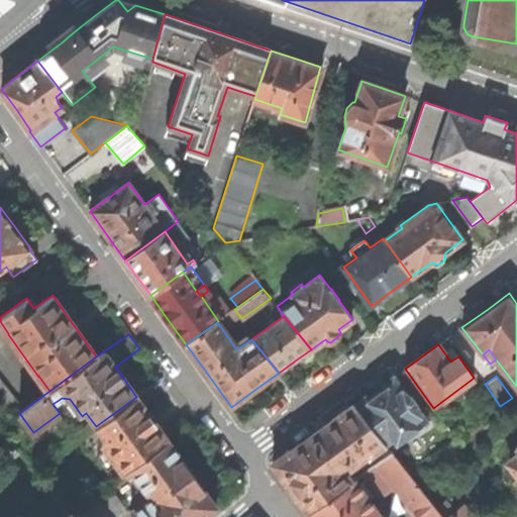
[(408,397),(393,377),(385,384),(387,388),(379,394),(369,401),(366,397),(354,405),(387,444),(399,435),(402,439),(424,422),(415,410),(418,408),(409,396),(408,397)]
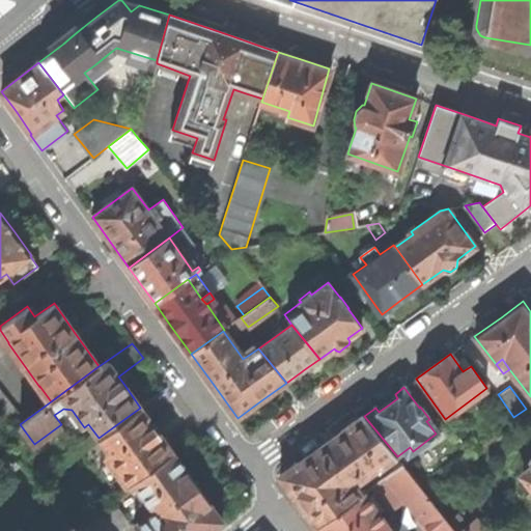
[(0,437),(1,438),(24,419),(0,389),(0,437)]
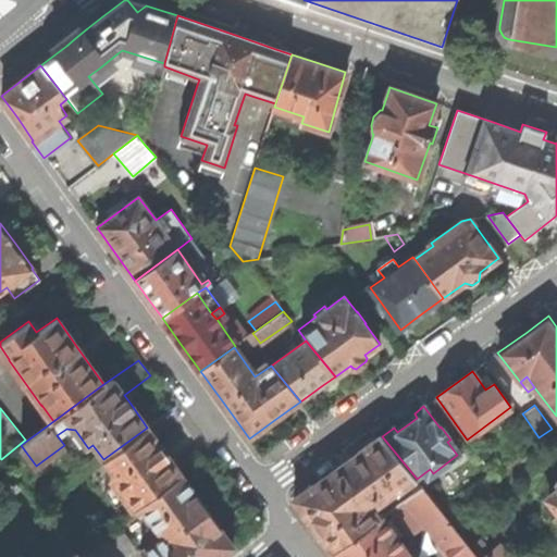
[(134,511),(138,508),(183,475),(163,449),(147,428),(103,459),(114,474),(110,478),(134,511)]
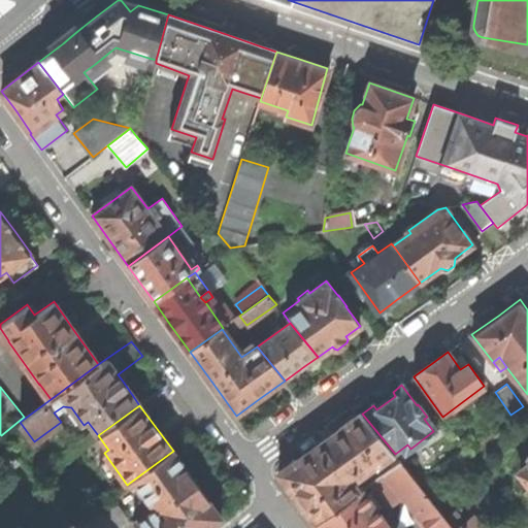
[(377,466),(395,454),(362,414),(307,453),(278,473),(315,524),(355,494),(345,480),(355,472),(359,479),(377,465),(377,466)]
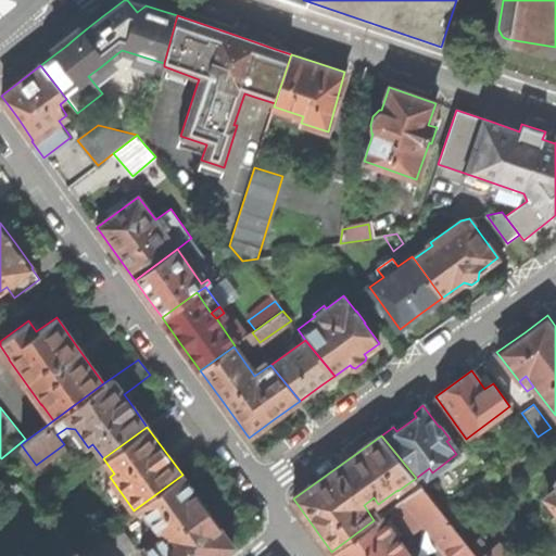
[(144,546),(140,550),(144,555),(218,555),(232,544),(206,508),(182,475),(138,507),(140,512),(144,508),(164,535),(147,550),(144,546)]
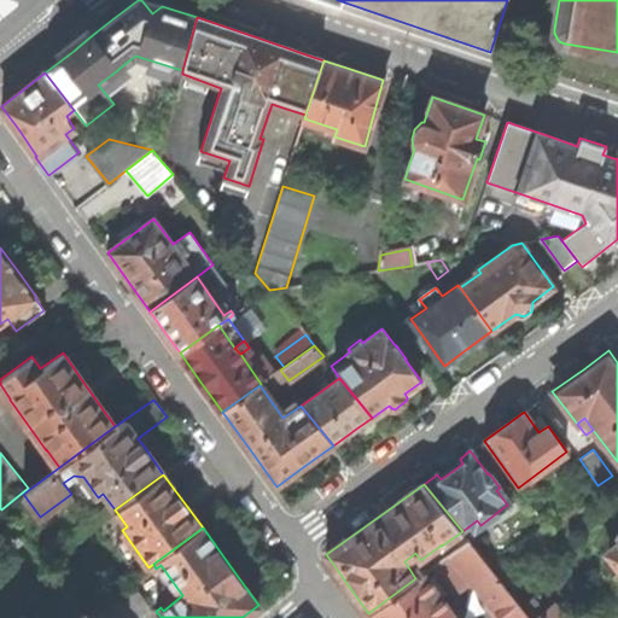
[(531,617),(470,541),(447,557),(467,582),(495,617),(531,617)]
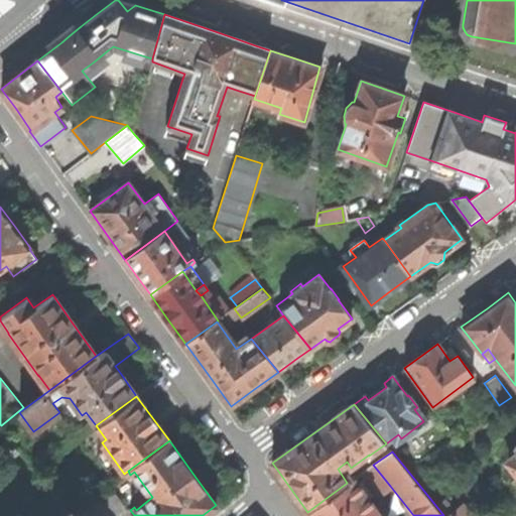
[(390,486),(373,465),(361,473),(377,495),(390,486)]
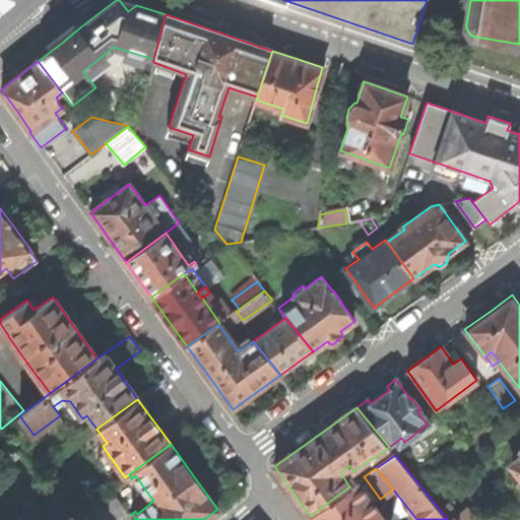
[(382,519),(355,482),(349,486),(310,516),(313,519),(382,519)]
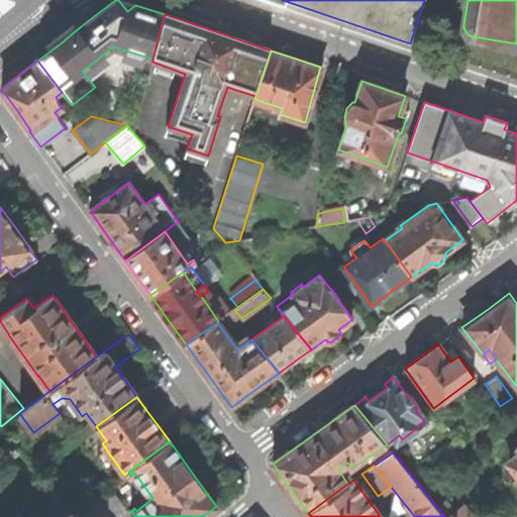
[(112,491),(77,516),(116,516),(126,510),(112,491)]
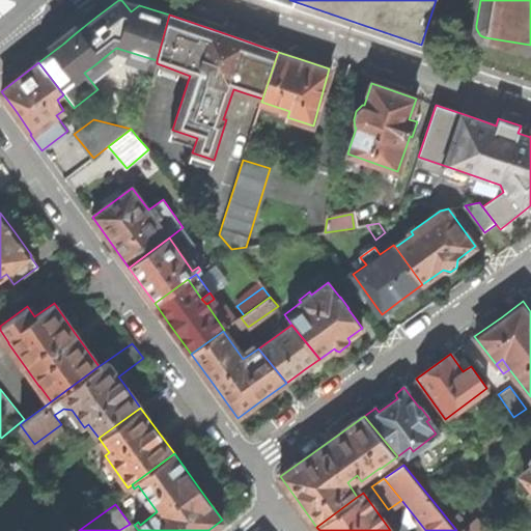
[(484,530),(475,519),(459,530),(484,530)]
